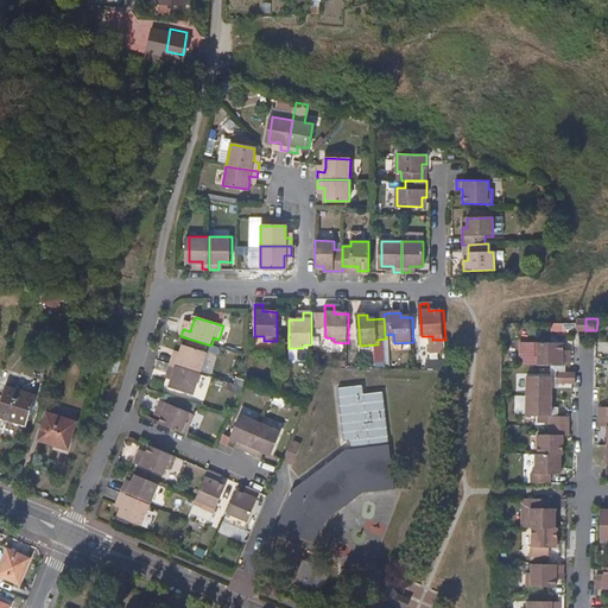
[(538,358),(538,366),(570,366),(570,359),(564,359),(564,353),(564,344),(533,344),(533,358),(538,358)]
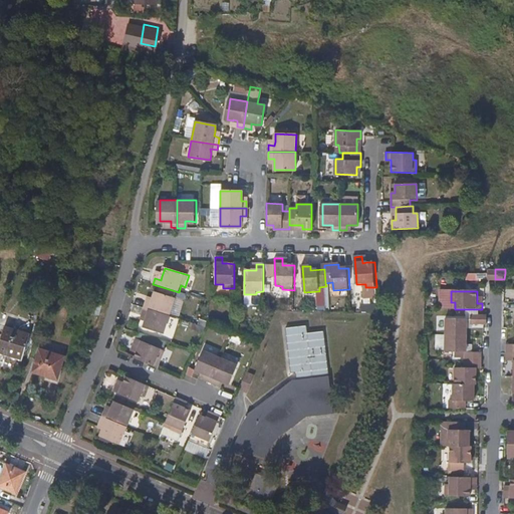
[(148,303),(146,309),(172,316),(177,300),(156,294),(154,300),(155,300),(153,305),(148,303)]
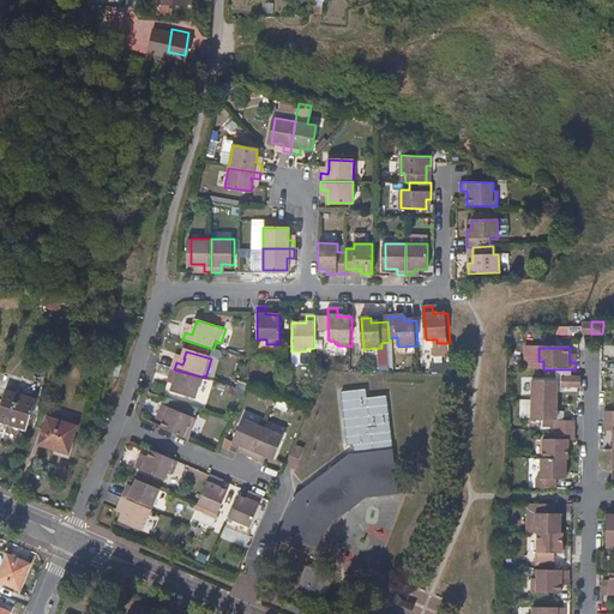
[(205,378),(174,369),(170,378),(178,380),(176,386),(175,385),(174,392),(198,399),(205,378)]
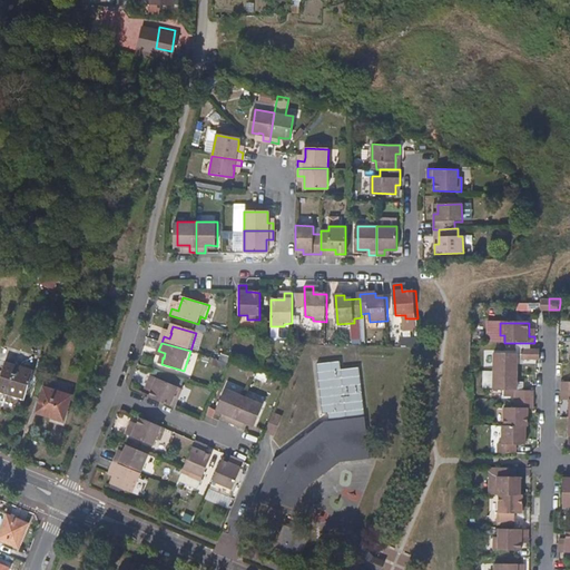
[(522,361),(539,360),(542,360),(542,351),(539,350),(522,351),(522,361)]
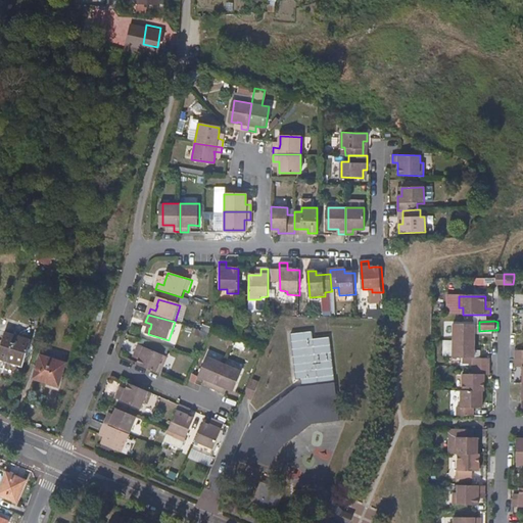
[(455,325),(454,341),(475,341),(475,325),(455,325)]
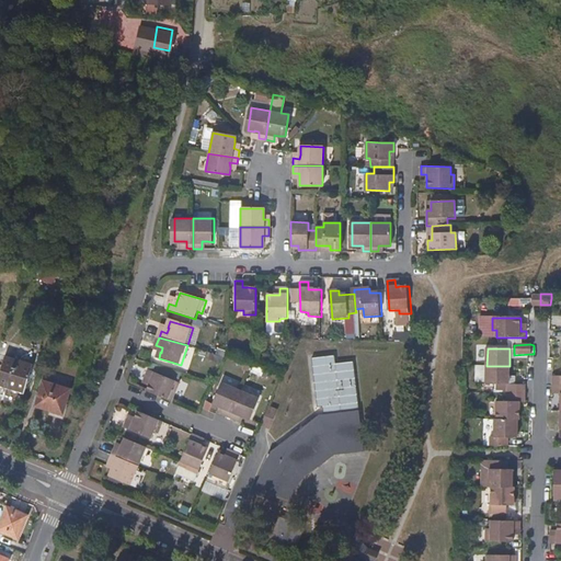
[(6,354),(0,368),(0,382),(23,391),(33,364),(6,354)]
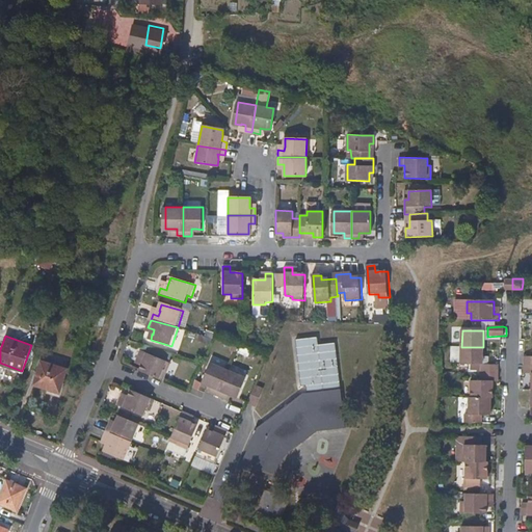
[(345,428),(343,410),(340,383),(337,343),(319,345),(319,337),(297,339),(301,386),(307,384),(307,394),(303,395),(258,428),(256,427),(255,431),(256,432),(242,463),(278,478),(290,451),(316,432),(345,428)]
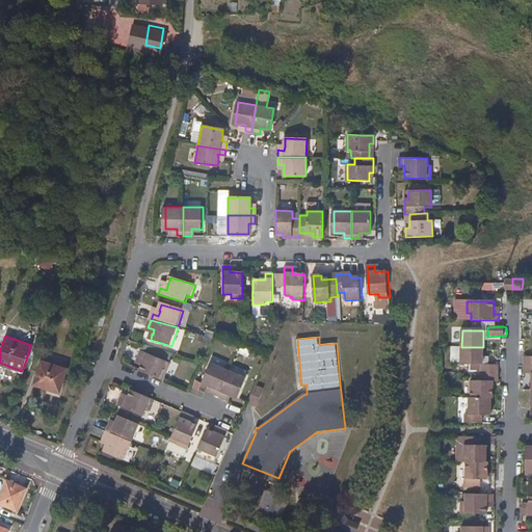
[(461,364),(483,364),(483,347),(461,347),(461,364)]
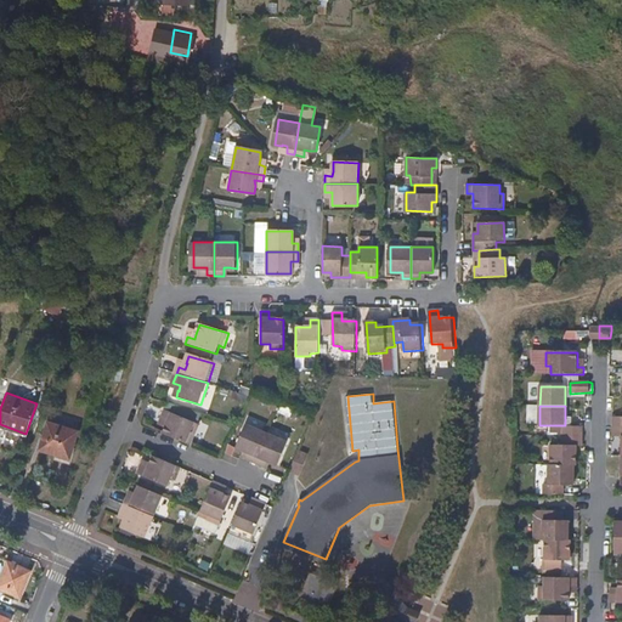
[(163,434),(192,446),(197,433),(193,431),(196,423),(165,410),(162,417),(169,420),(167,425),(163,434)]
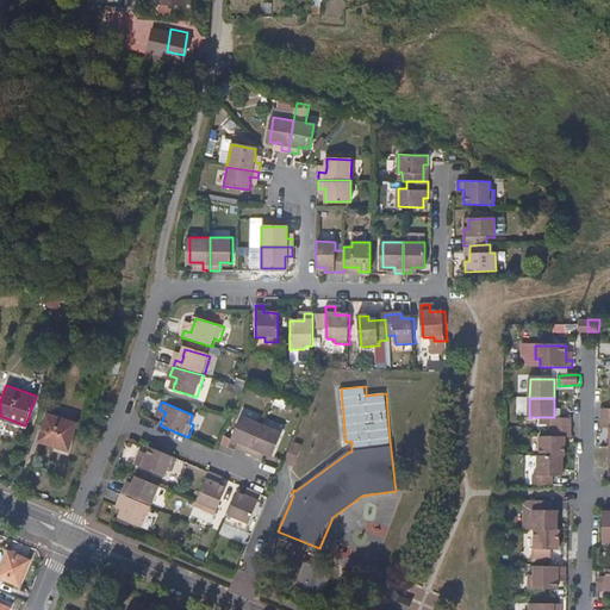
[(68,450),(72,440),(76,425),(48,416),(39,440),(55,446),(68,450)]
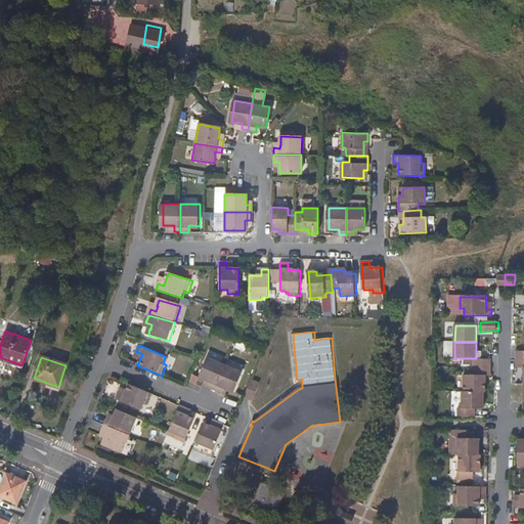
[(209,388),(215,390),(226,365),(209,358),(201,378),(207,380),(212,382),(209,388)]
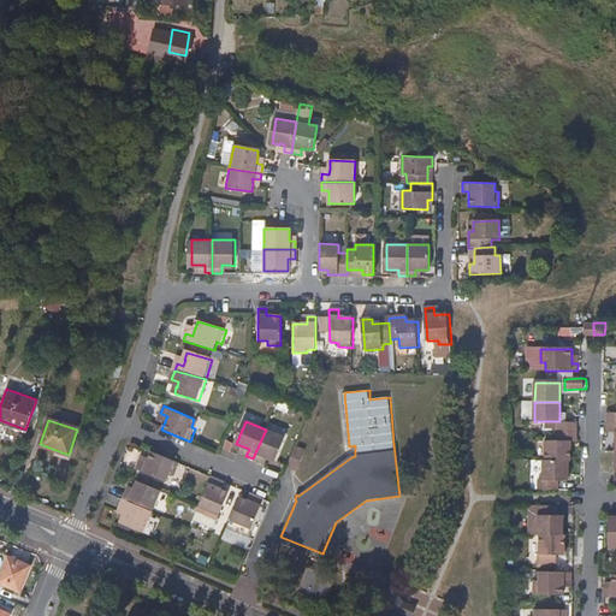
[(560,421),(560,432),(579,432),(579,421),(560,421)]
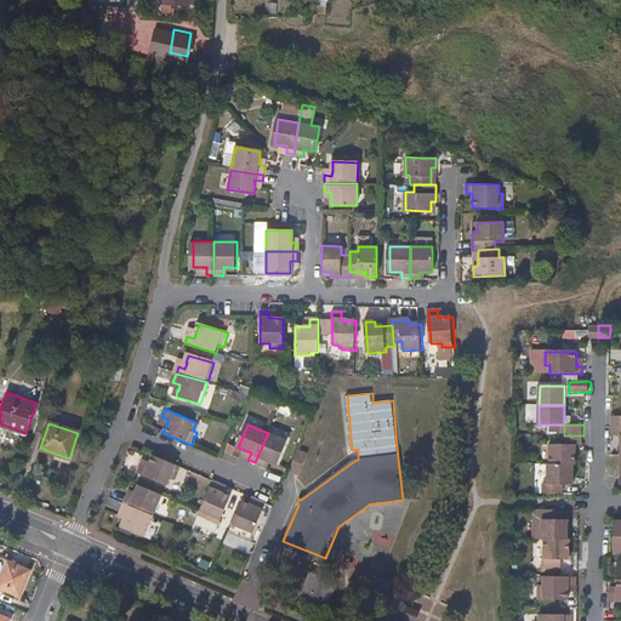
[(268,433),(255,462),(263,466),(266,460),(271,461),(277,463),(286,442),(268,433)]
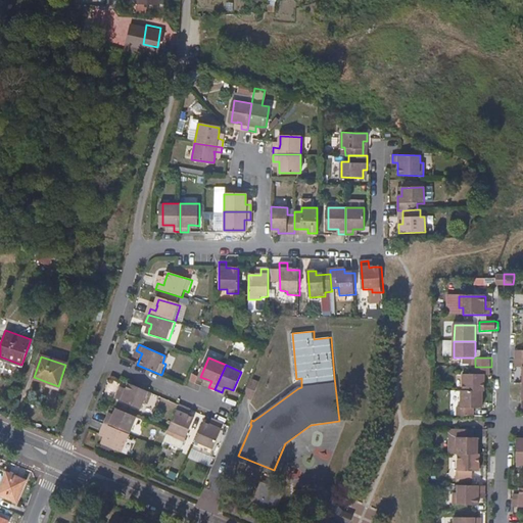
[(465,391),(484,391),(486,391),(486,382),(488,382),(488,377),(486,377),(486,375),(491,375),(491,367),(475,367),(475,374),(465,375),(465,391)]
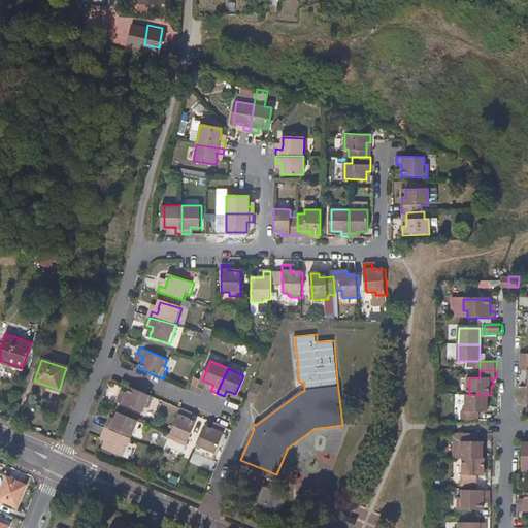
[(254,383),(245,400),(255,404),(263,387),(254,383)]
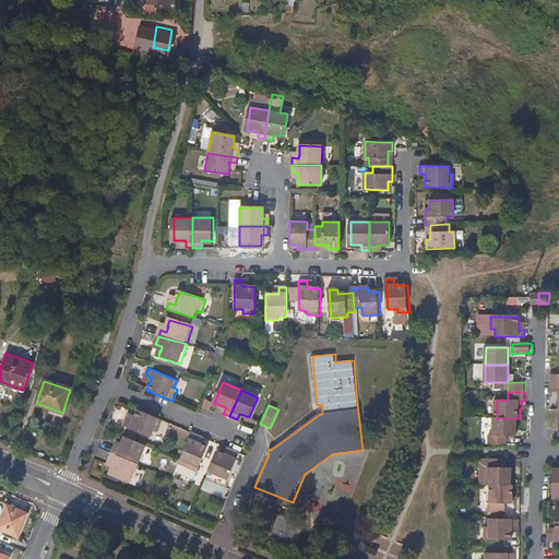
[(64,413),(62,413),(50,408),(48,414),(62,418),(64,413)]
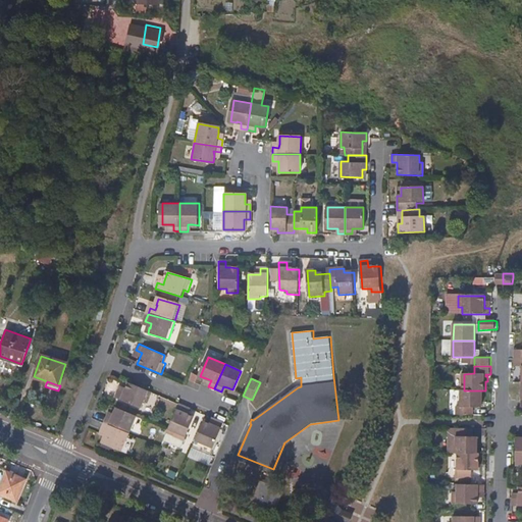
[(153,394),(129,383),(126,392),(124,396),(118,394),(116,400),(142,411),(145,403),(149,405),(153,394)]
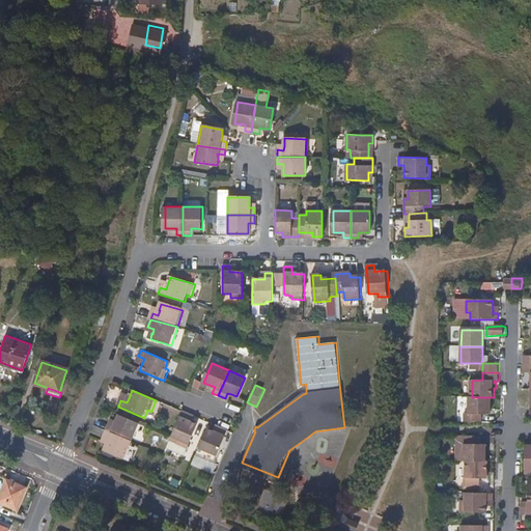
[(466,414),(466,422),(483,422),(483,415),(493,415),(492,397),(472,397),(471,397),(470,414),(466,414)]
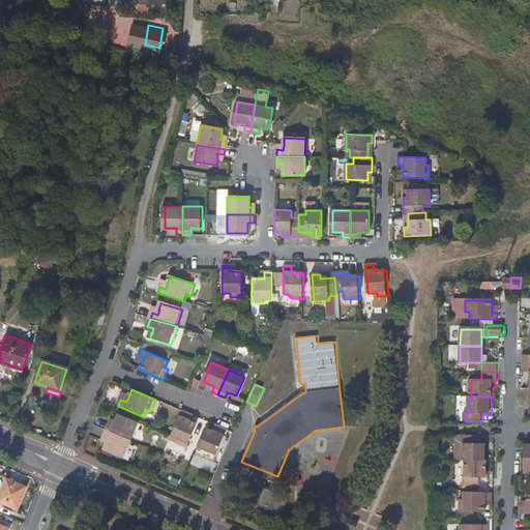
[(348,408),(342,409),(344,427),(350,425),(348,408)]
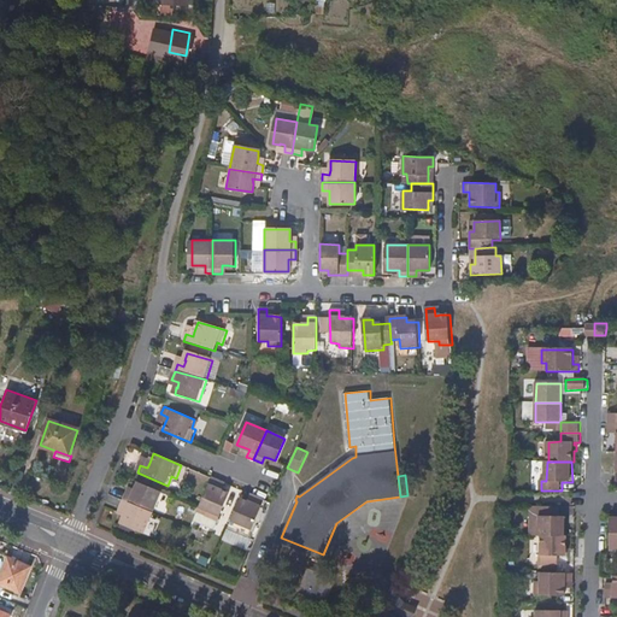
[(199,509),(193,522),(216,532),(231,495),(222,492),(217,489),(221,481),(211,477),(199,509)]
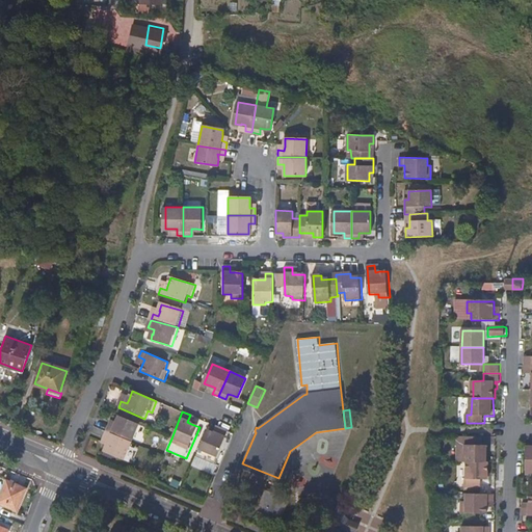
[(108,432),(134,444),(141,425),(122,417),(118,424),(116,428),(111,426),(108,432)]
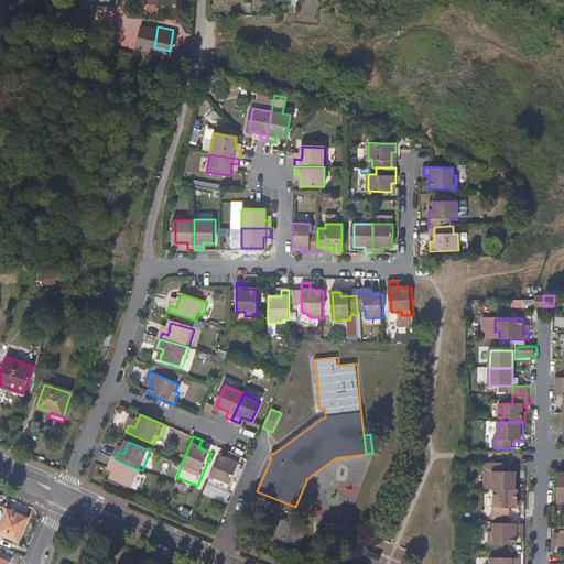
[(219,456),(208,484),(227,491),(242,457),(236,454),(232,462),(227,459),(219,456)]
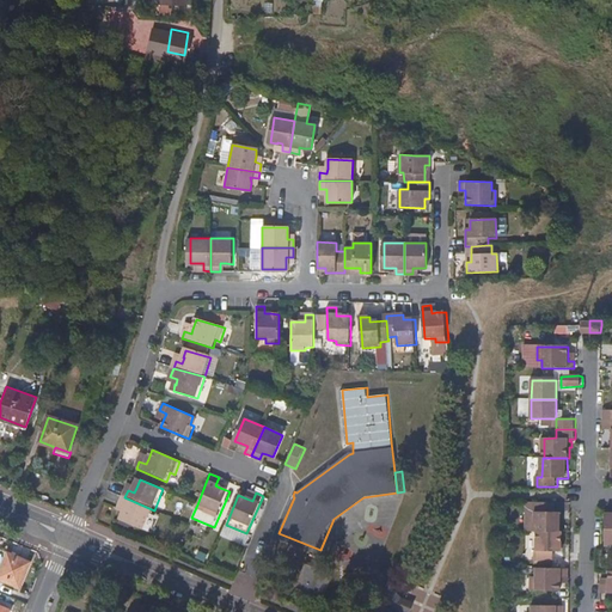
[(246,533),(254,537),(270,499),(263,496),(246,533)]
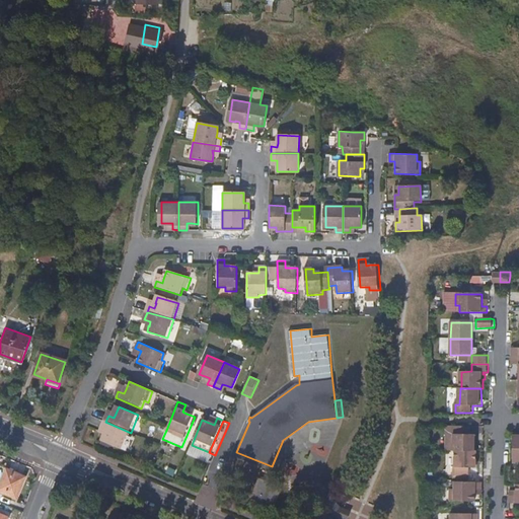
[(124,449),(131,433),(105,422),(102,428),(107,431),(105,435),(103,440),(113,444),(124,449)]
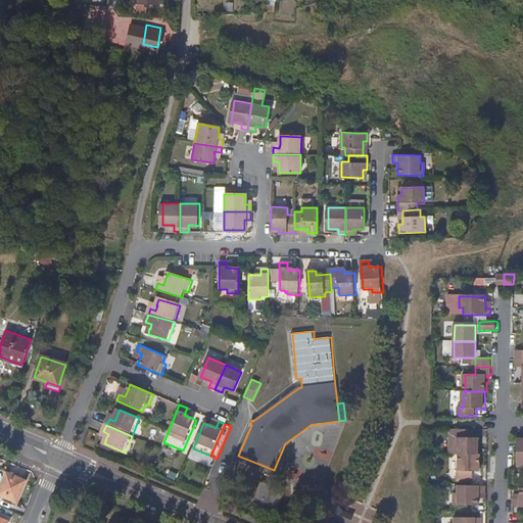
[(458,430),(458,456),(460,456),(480,456),(480,438),(475,438),(475,430),(458,430)]
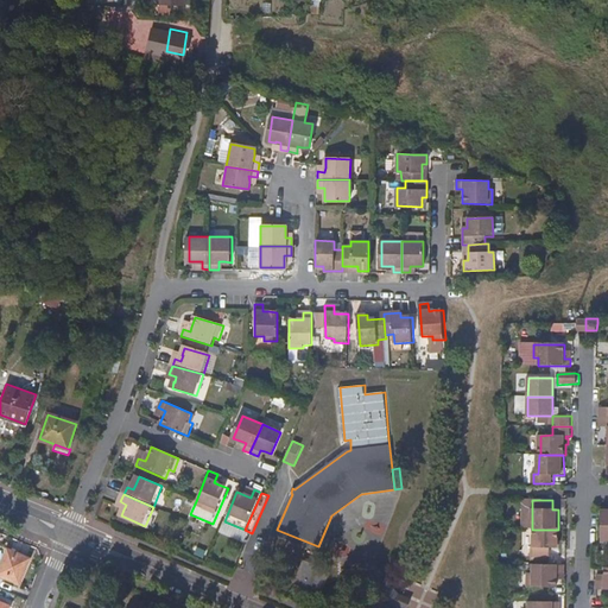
[(559,542),(559,530),(558,530),(534,530),(533,557),(552,557),(552,549),(558,549),(559,548),(562,548),(562,542),(559,542)]
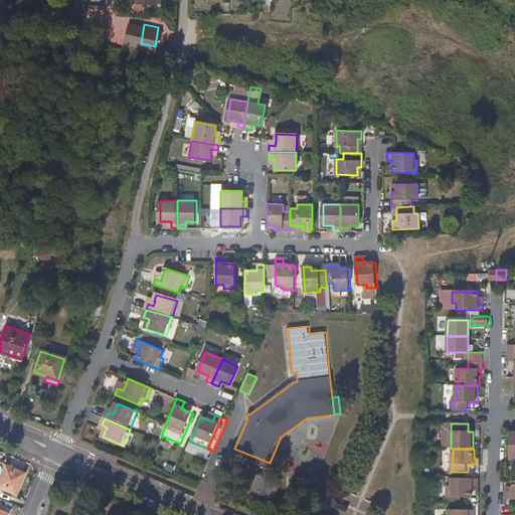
[(7,463),(0,479),(0,486),(16,494),(25,471),(7,463)]
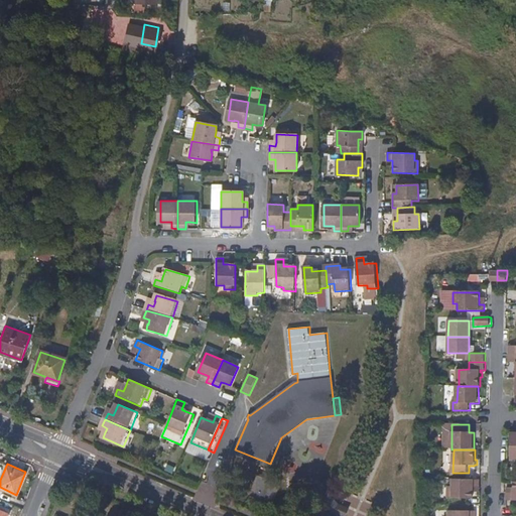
[(257,476),(249,496),(272,505),(280,486),(271,482),(272,479),(266,476),(264,479),(257,476)]
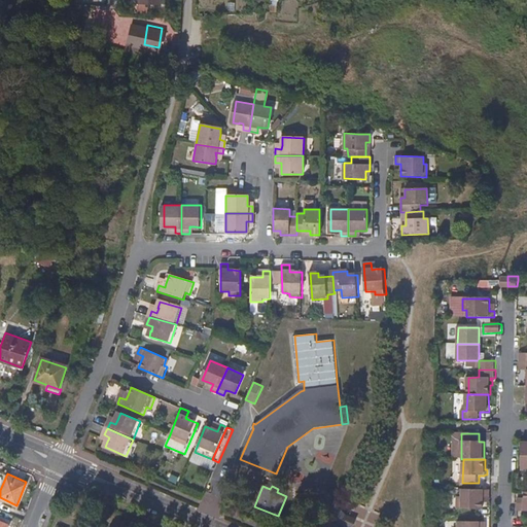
[(490,490),(461,490),(461,499),(457,498),(457,511),(483,511),(483,503),(483,499),(490,499),(490,490)]
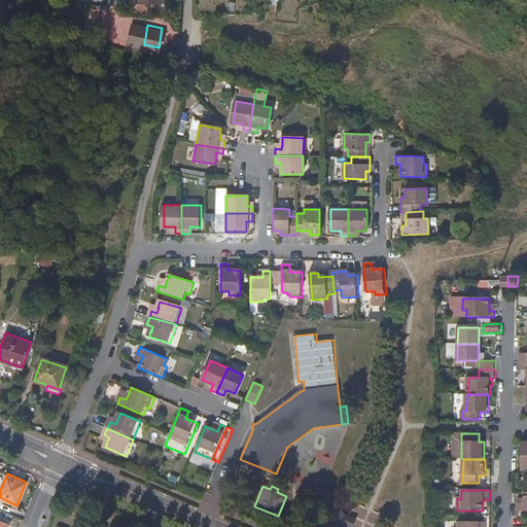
[(518,504),(518,512),(526,512),(526,491),(525,491),(524,499),(524,504),(518,504)]
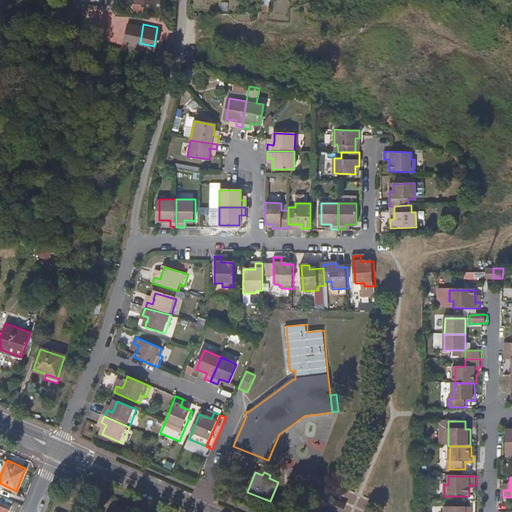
[(330,511),(337,511),(342,503),(336,501),(330,511)]
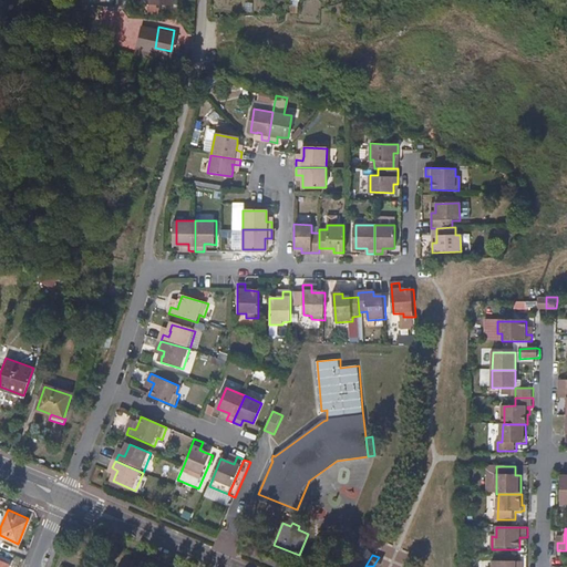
[(379,557),(373,566),(381,566),(384,560),(379,557)]
